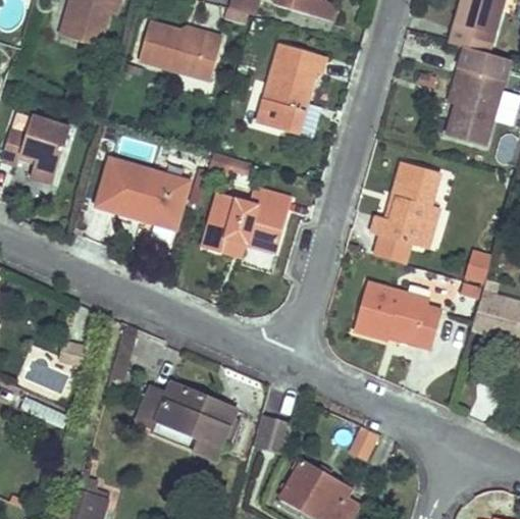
[(107,10),(109,0),(67,0),(58,33),(97,44),(107,10)]
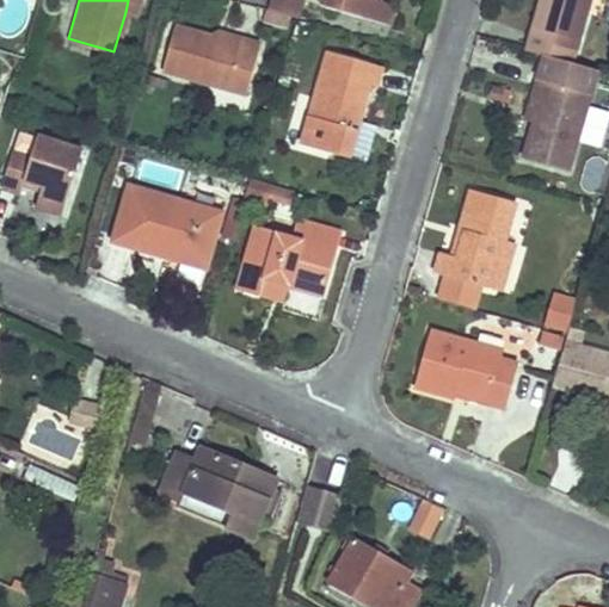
[(134,13),(137,0),(128,0),(125,12),(134,13)]
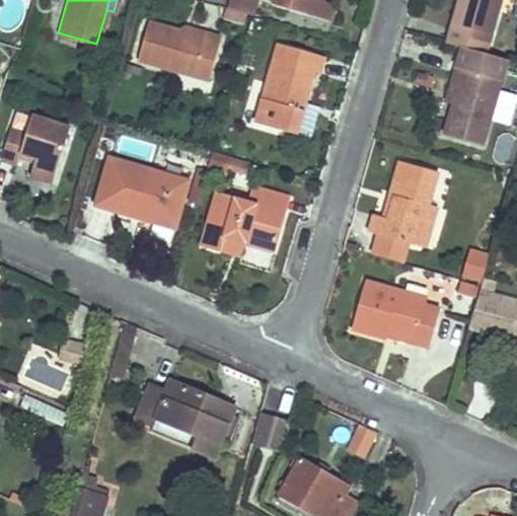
[(247,24),(256,0),(227,0),(222,16),(247,24)]
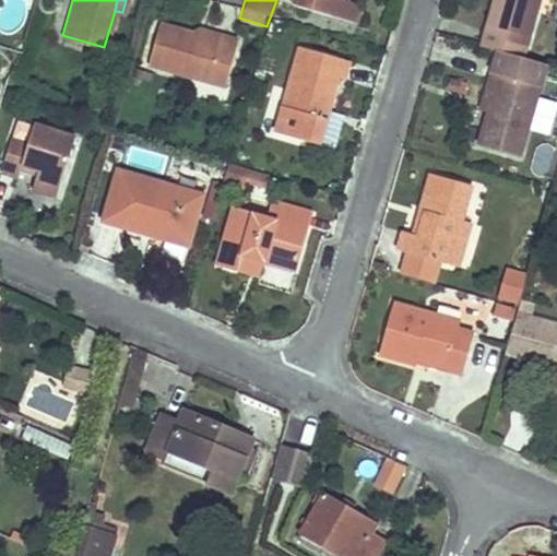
[(295,0),(295,3),(296,4),(359,23),(365,4),(352,0),(295,0)]
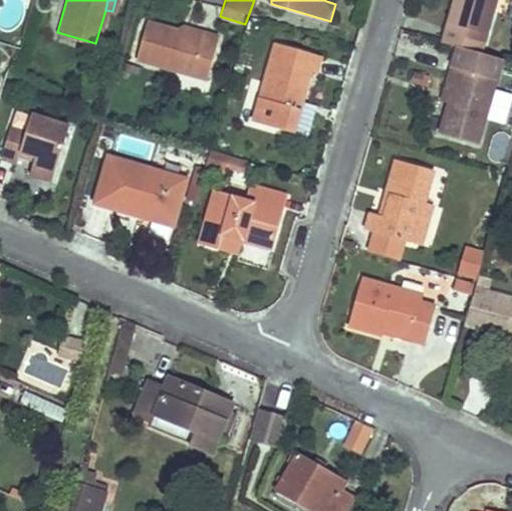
[(480,51),(494,0),(453,0),(441,41),(456,45),(480,51)]
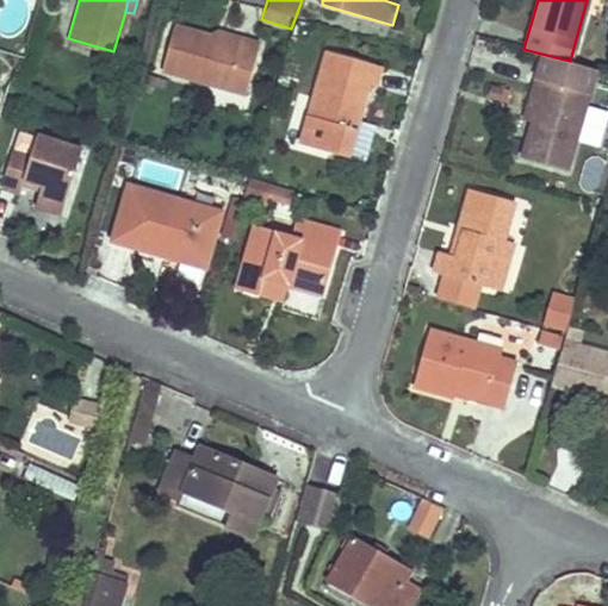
[(246,91),(261,43),(241,37),(239,45),(219,39),(215,45),(206,43),(210,36),(175,24),(162,67),(246,91)]
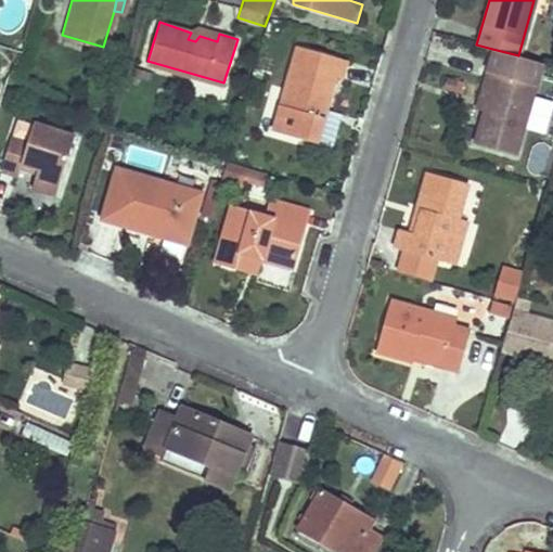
[(219,33),(198,26),(191,33),(193,34),(200,36),(217,41),(219,34),(219,33)]
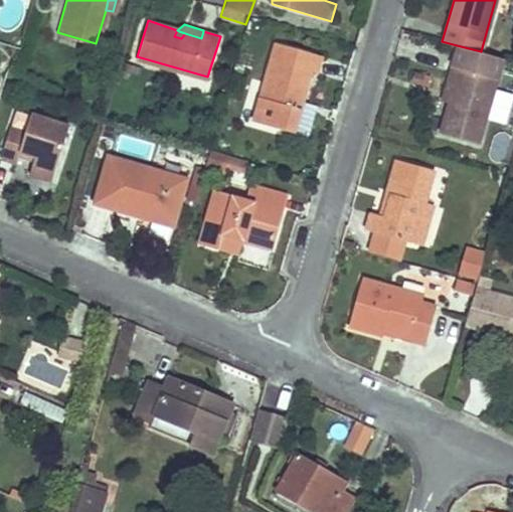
[(302,99),(310,70),(316,72),(321,54),(276,41),(251,120),(308,137),(318,104),(302,99)]
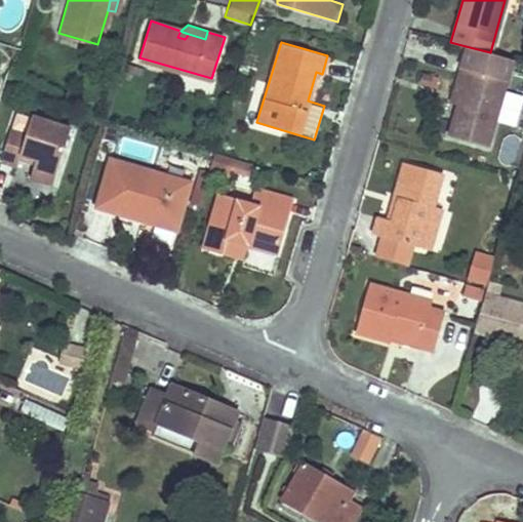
[(487,146),(513,59),(490,52),(466,46),(459,66),(468,69),(456,103),(447,134),(487,146)]
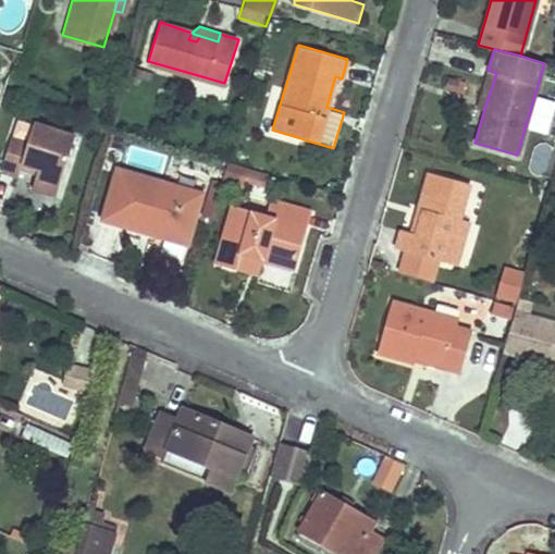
[(484,109),(496,73),(488,70),(478,103),(477,107),(484,109)]
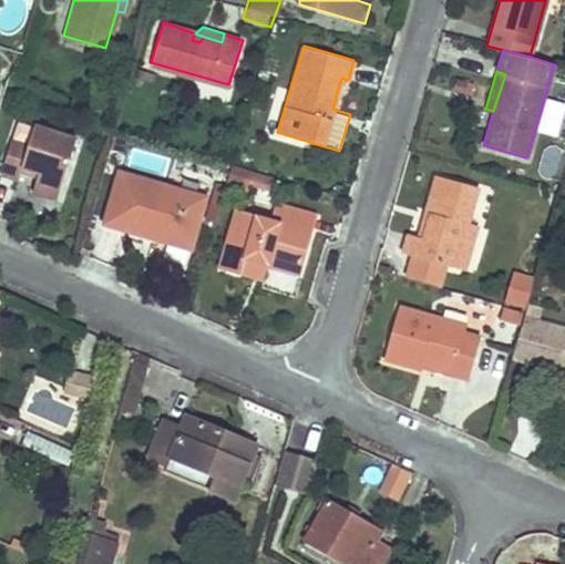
[(54,197),(74,137),(34,122),(18,116),(11,136),(0,165),(0,172),(16,177),(18,171),(20,164),(24,165),(38,171),(36,176),(31,190),(54,197)]
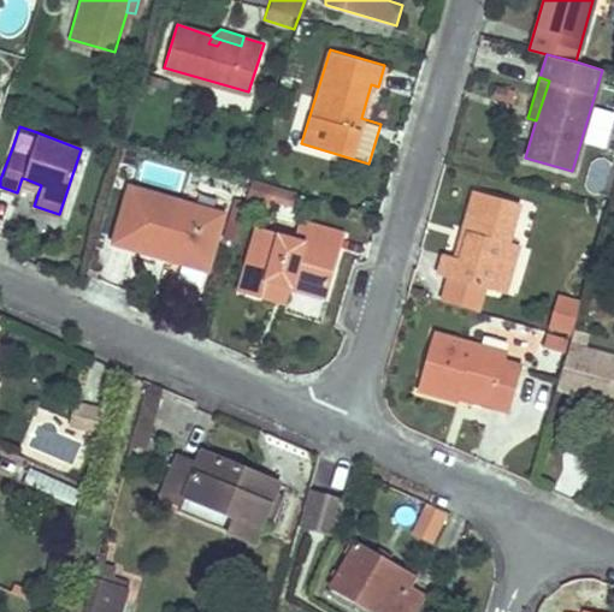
[(41,185),(27,179),(22,178),(19,185),(36,190),(39,191),(41,185)]
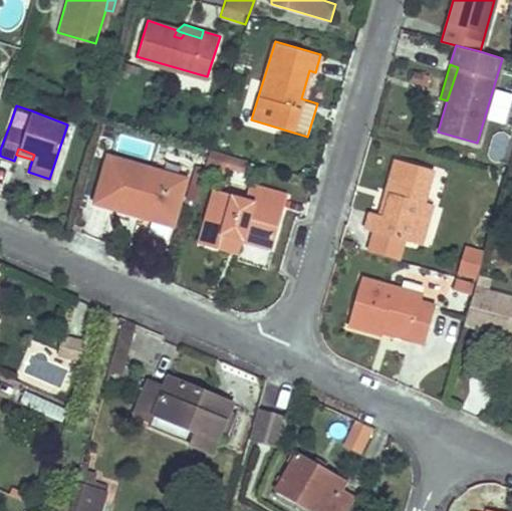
[(227,156),(209,151),(205,162),(220,166),(224,168),(224,167),(227,156)]
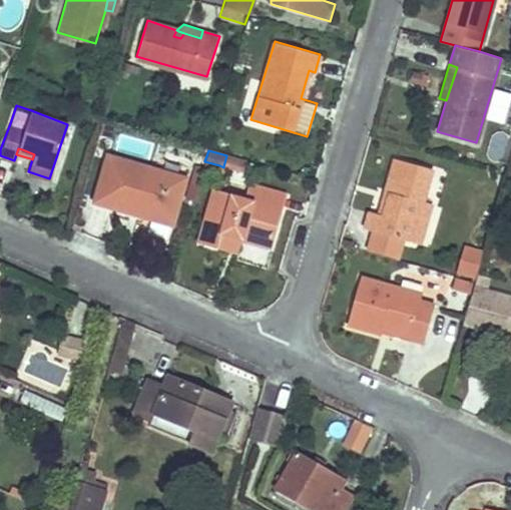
[(171,223),(185,177),(107,155),(94,201),(171,223)]
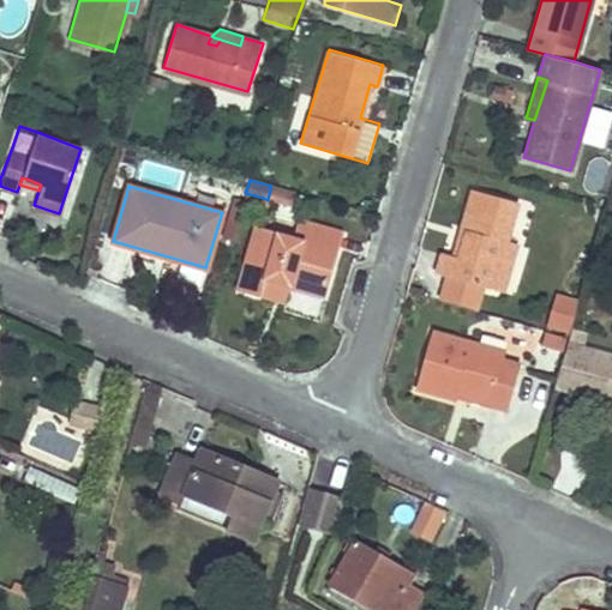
[(292,192),(271,186),(268,199),(288,205),(292,192)]
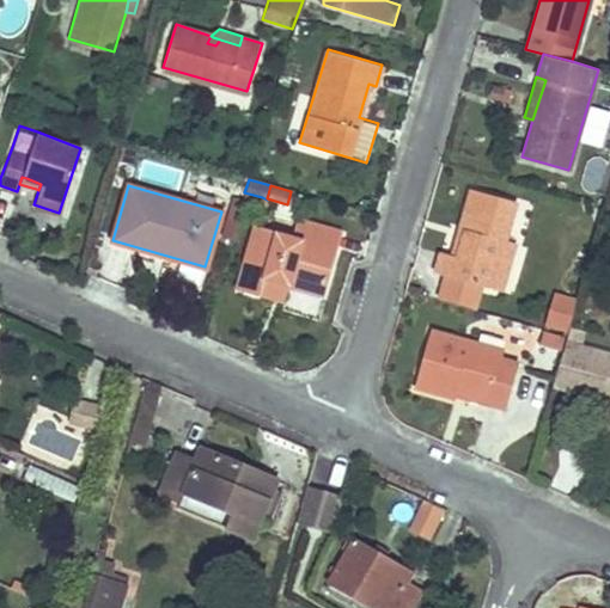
[(504,240),(514,202),(470,188),(459,225),(467,227),(467,229),(458,255),(457,257),(450,256),(440,252),(434,271),(446,275),(480,284),(493,288),(493,287),(499,265),(507,269),(508,269),(516,244),(504,240)]
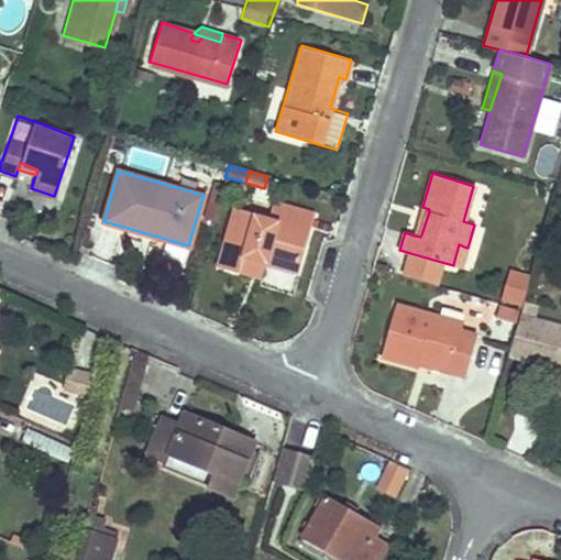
[(241,182),(224,177),(223,183),(243,189),(245,184),(241,182)]
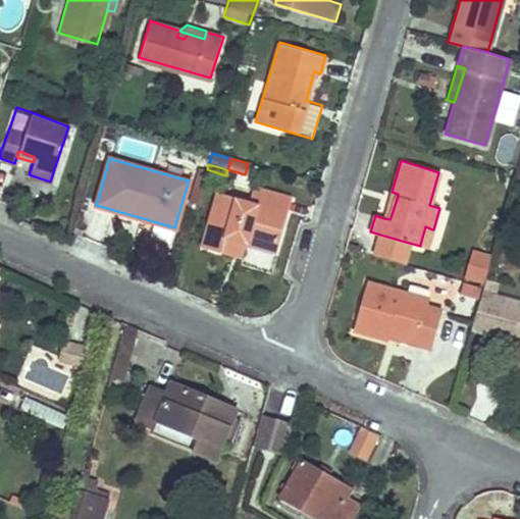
[(273,249),(290,196),(254,186),(248,203),(215,193),(200,243),(228,252),(232,238),(246,241),(273,249)]
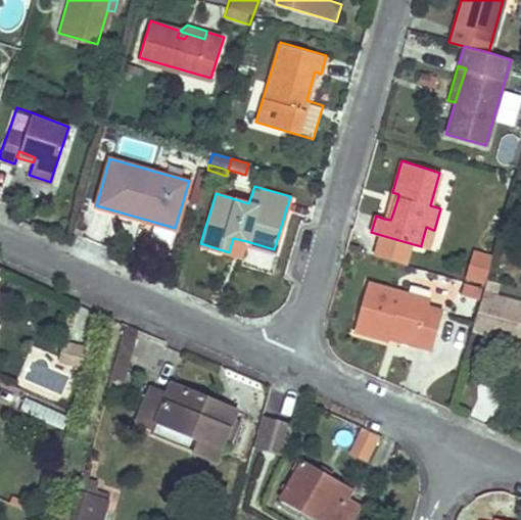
[(391,218),(398,196),(398,194),(392,192),(386,214),(384,219),(390,220),(391,218)]
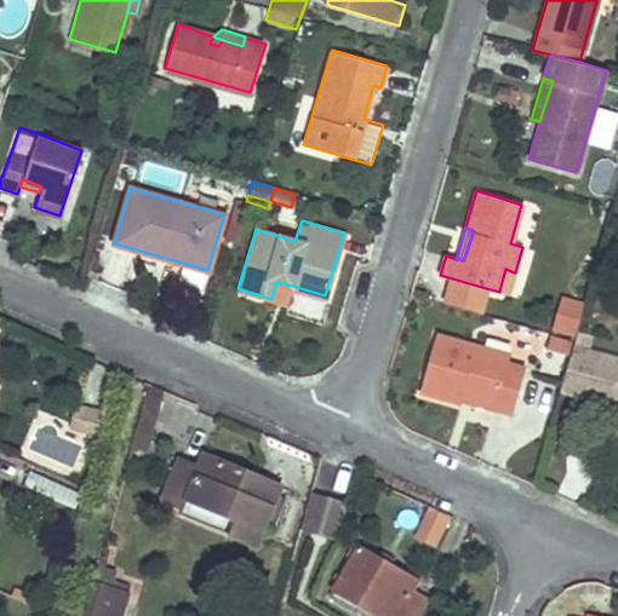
[(509,295),(515,272),(514,272),(505,269),(499,291),(499,292),(507,294),(509,295)]
